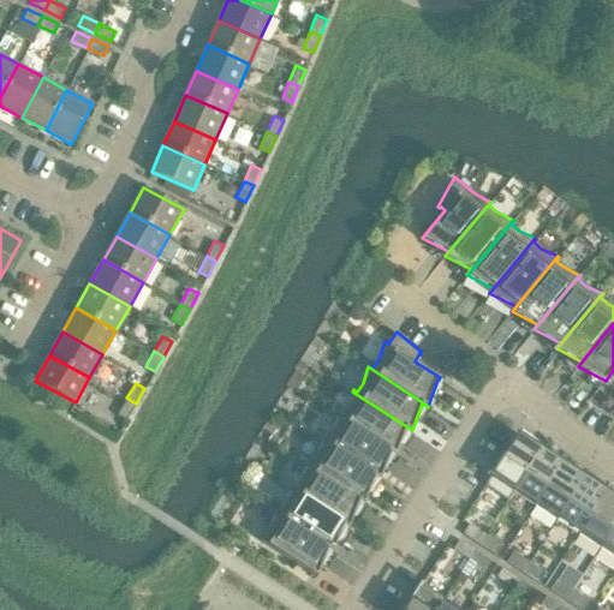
[(412,430),(352,392),(347,407),(341,416),(338,413),(337,416),(397,454),(397,453),(406,428),(412,431),(412,430)]
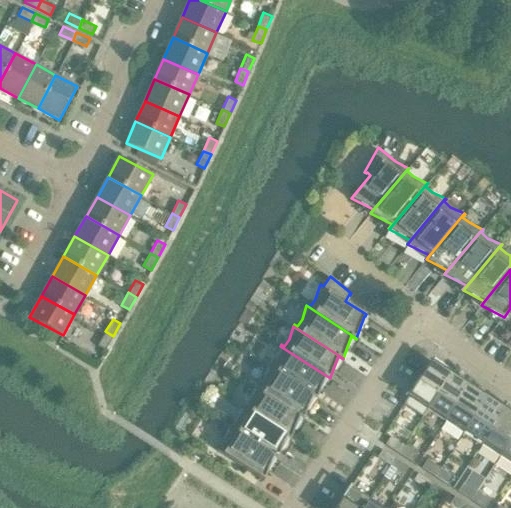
[(105,349),(113,336),(105,331),(98,344),(105,349)]
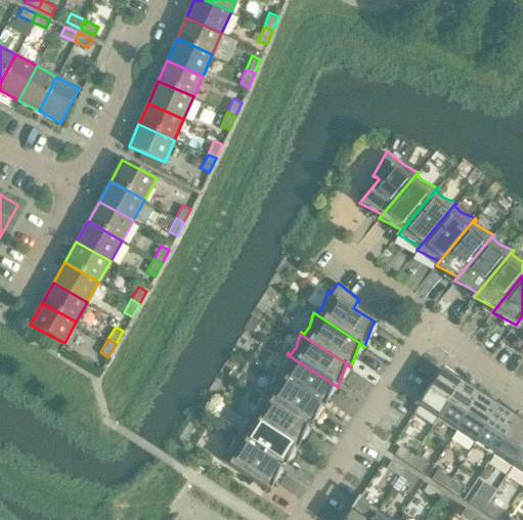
[(338,387),(287,354),(282,367),(277,375),(274,373),(273,375),(324,407),(333,385),(338,388),(338,387)]
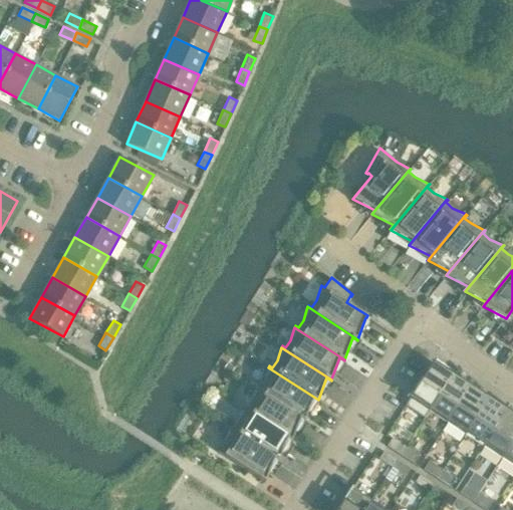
[(430,409),(452,373),(433,361),(424,376),(422,374),(421,373),(407,395),(408,396),(409,395),(411,397),(410,397),(430,409)]
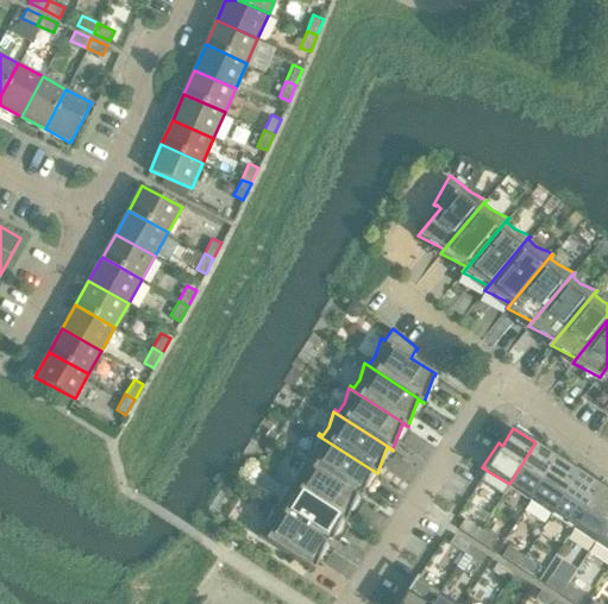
[(377,473),(318,435),(313,451),(307,459),(304,457),(302,459),(362,497),(371,471),(377,474),(377,473)]
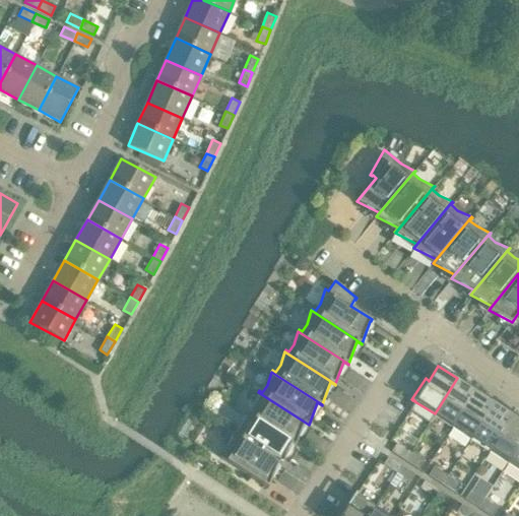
[(452,426),(475,390),(457,378),(435,413),(452,426)]
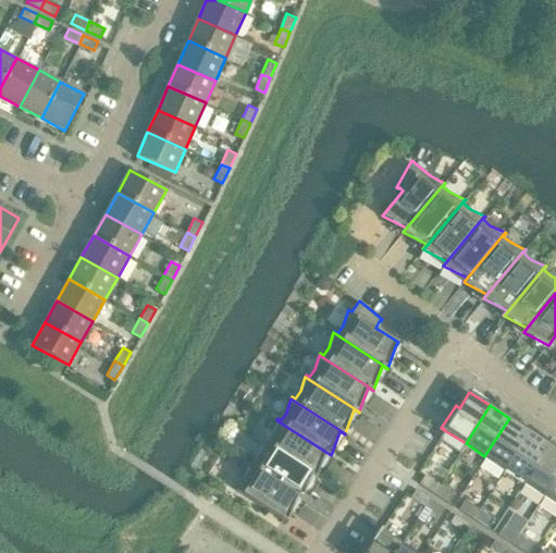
[(505,469),(529,431),(509,418),(484,456),(505,469)]
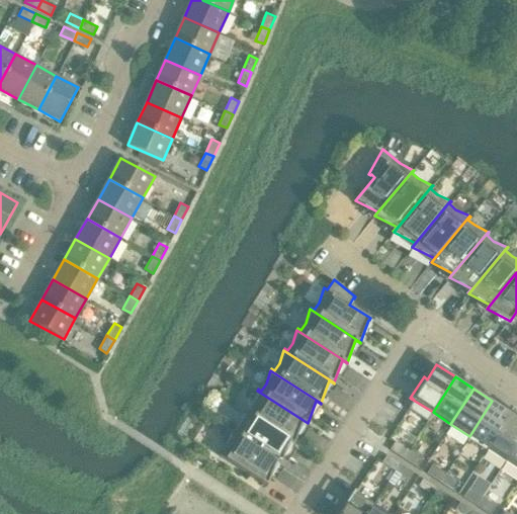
[(308,423),(257,391),(252,404),(248,412),(245,410),(244,411),(294,443),(303,421),(307,424),(308,423)]
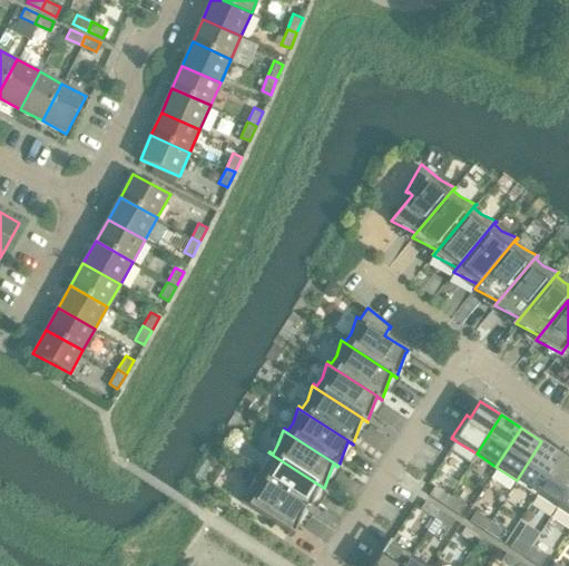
[(562,455),(561,454),(541,441),(517,480),(537,493),(562,455)]
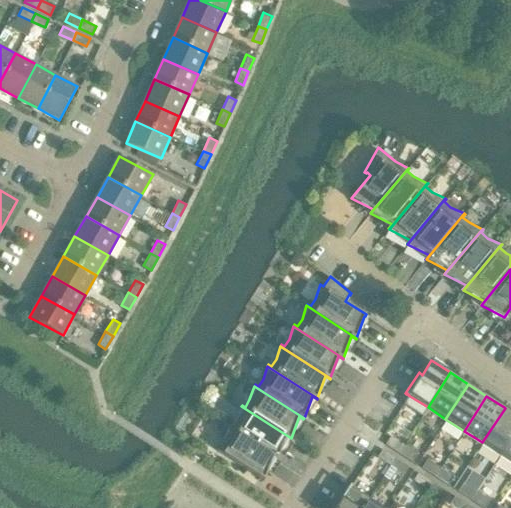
[(500,454),(510,437),(510,404),(507,402),(506,403),(504,407),(505,408),(482,442),(500,454)]
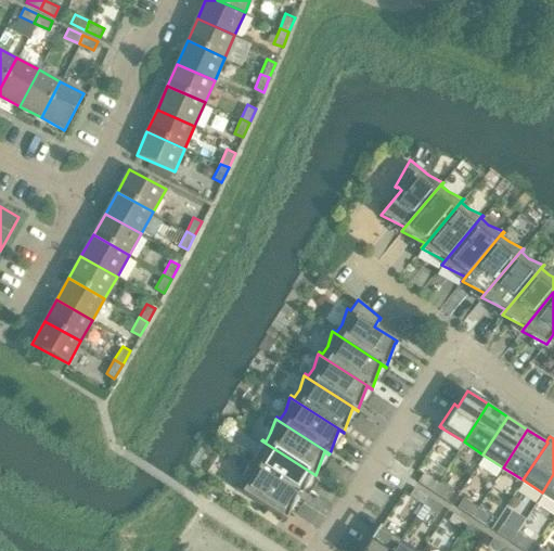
[(316,475),(261,440),(256,455),(252,463),(248,461),(247,462),(301,497),(310,473),(316,476),(316,475)]
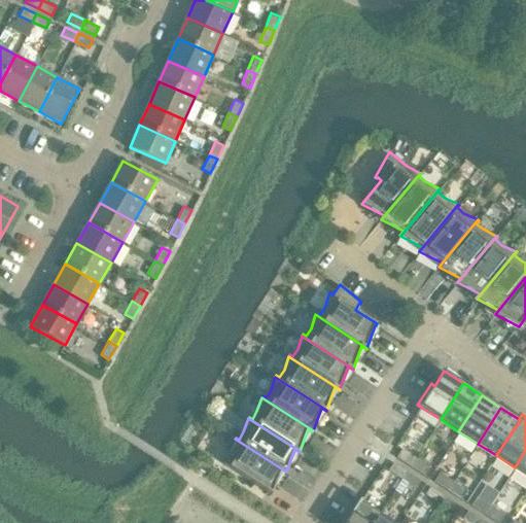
[(286,472),(235,439),(230,453),(223,462),(272,493),(281,469),(285,473),(286,472)]
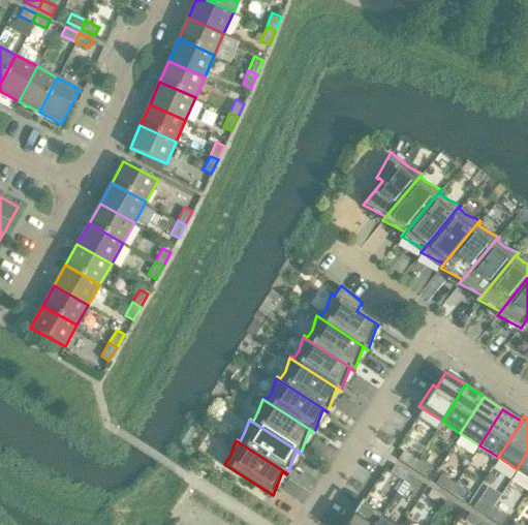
[(418,457),(404,449),(399,458),(412,466),(418,457)]
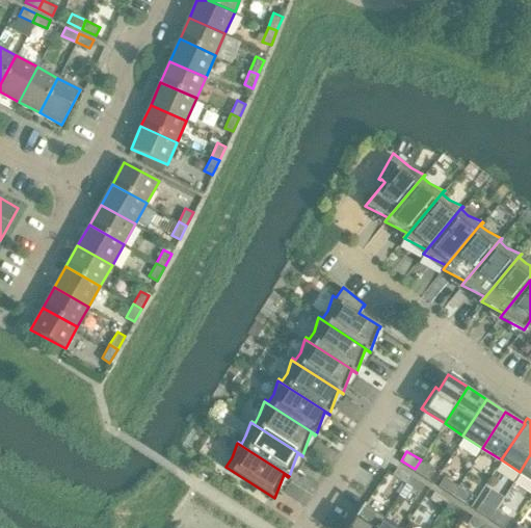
[(530,454),(520,472),(530,479),(530,454)]
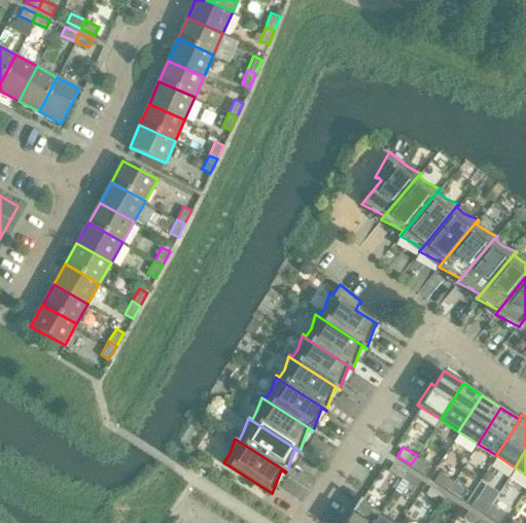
[(430,464),(417,455),(411,464),(424,474),(430,464)]
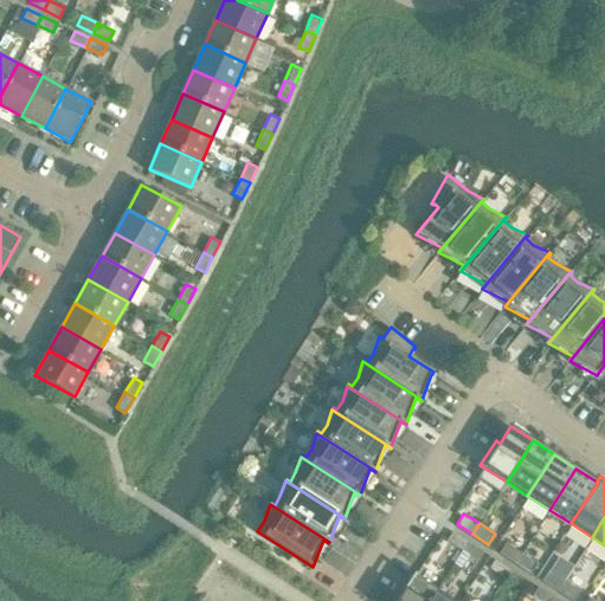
[(469,540),(452,530),(448,538),(463,549),(469,540)]
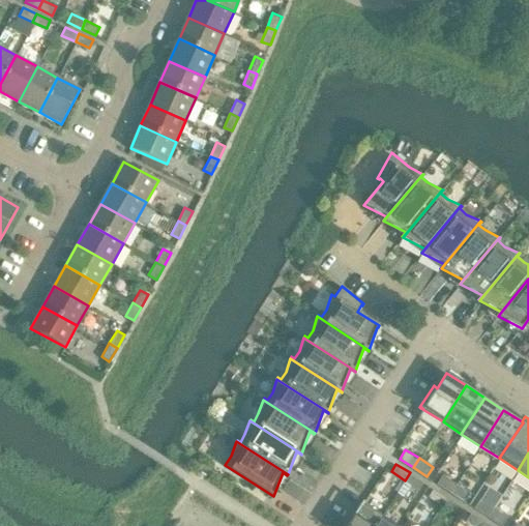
[(423,481),(410,472),(405,480),(418,489),(423,481)]
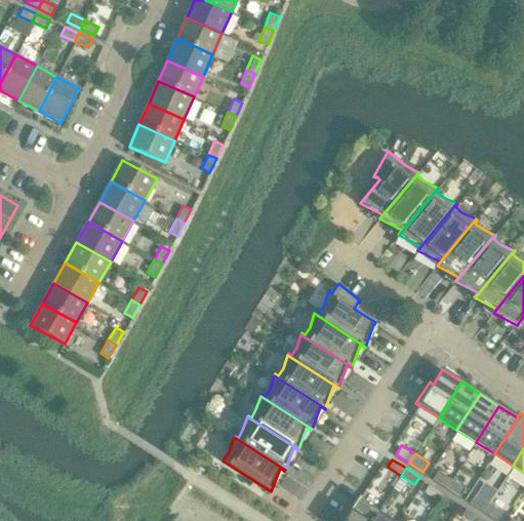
[(452,478),(439,469),(433,478),(446,487),(452,478)]
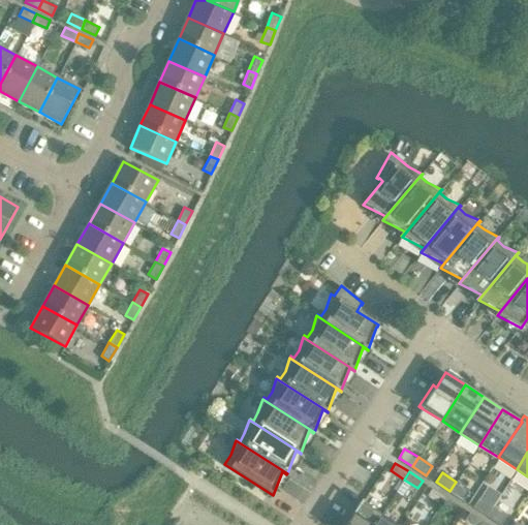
[(463,499),(469,490),(456,482),(449,491),(463,499)]
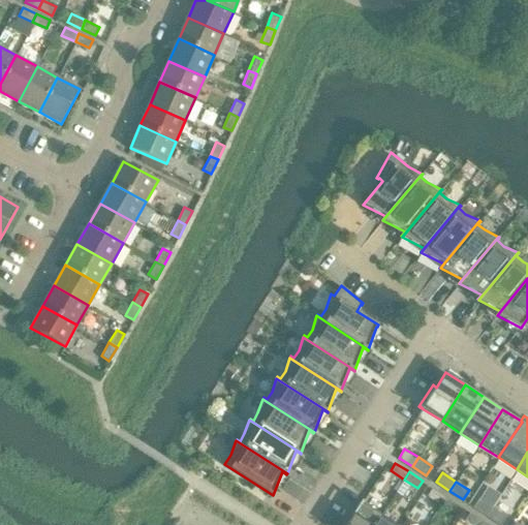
[(446,496),(433,487),(428,495),(441,503),(446,496)]
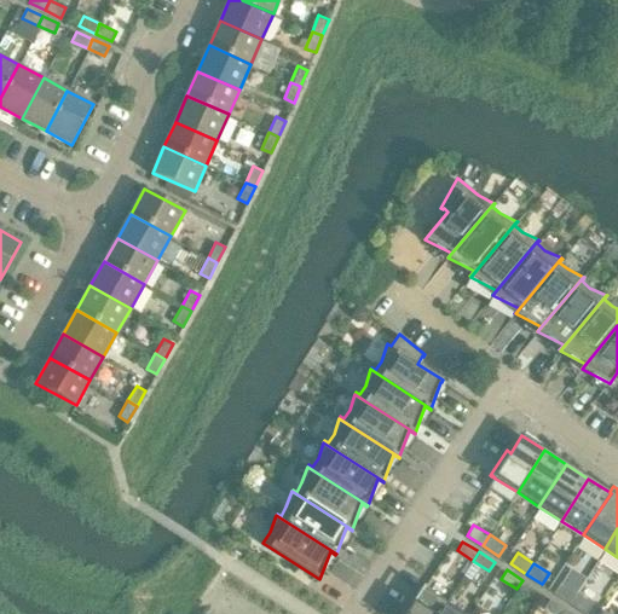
[(538,590),(523,580),(517,589),(532,600),(538,590)]
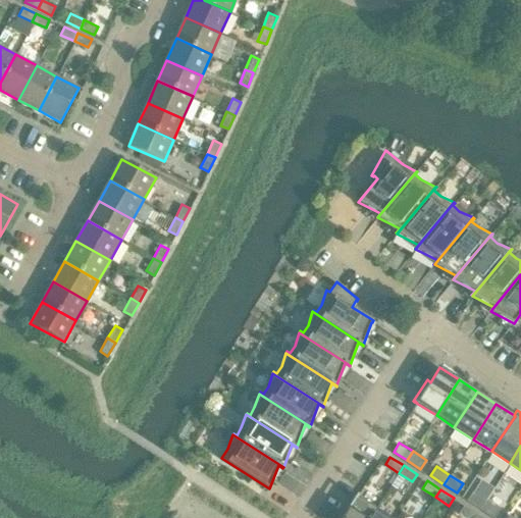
[(486,499),(473,490),(467,500),(481,508),(486,499)]
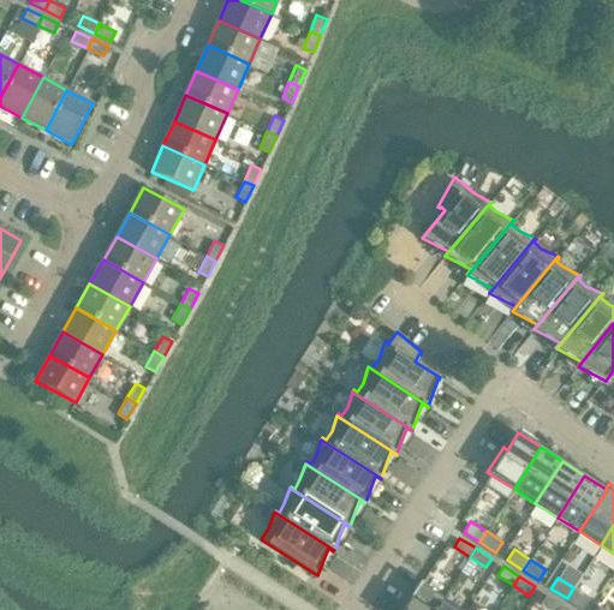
[(435,609),(443,597),(421,582),(403,609),(435,609)]
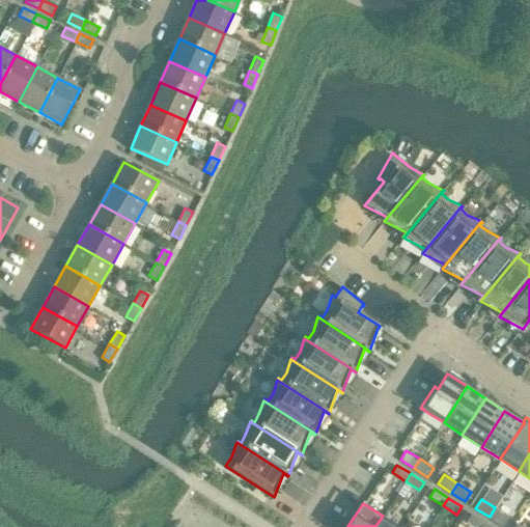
[(508,517),(495,507),(490,517),(503,526),(508,517)]
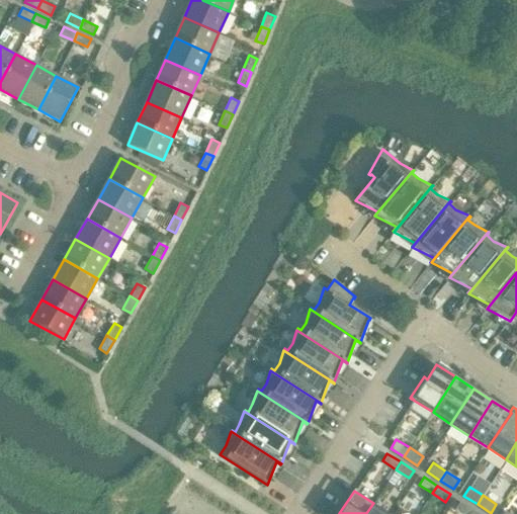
[(470,513),(474,509),(460,501),(455,508),(464,513),(470,513)]
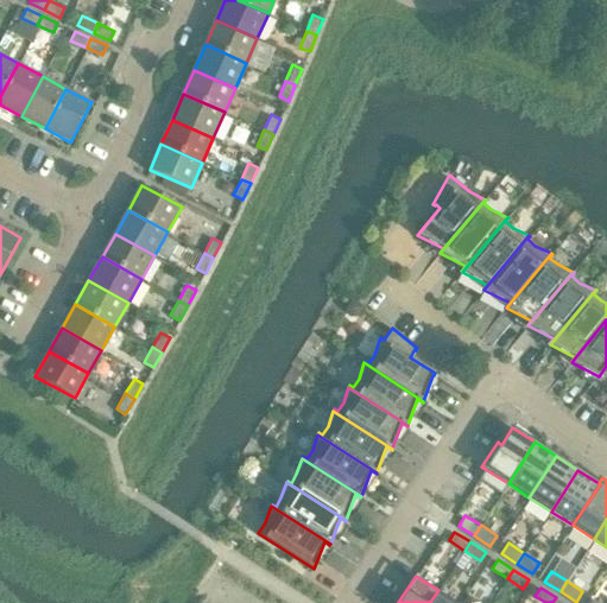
[(457,602),(438,590),(430,602),(457,602)]
